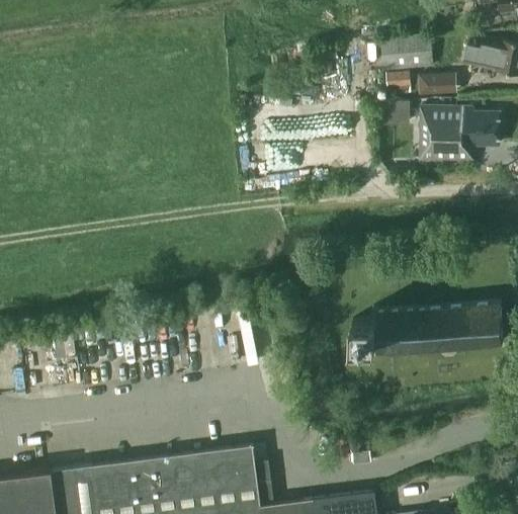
[(517,0),(480,0),(481,4),(500,1),(501,12),(517,10),(517,0)]
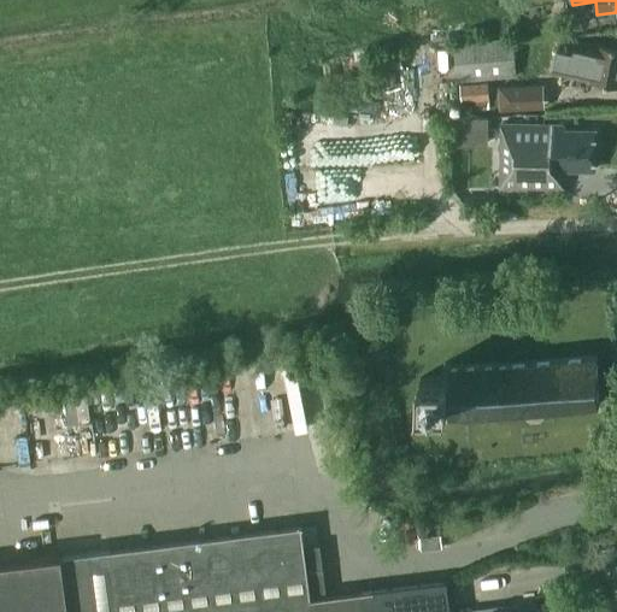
[(515,80),(512,45),(454,49),(457,84),(515,80)]
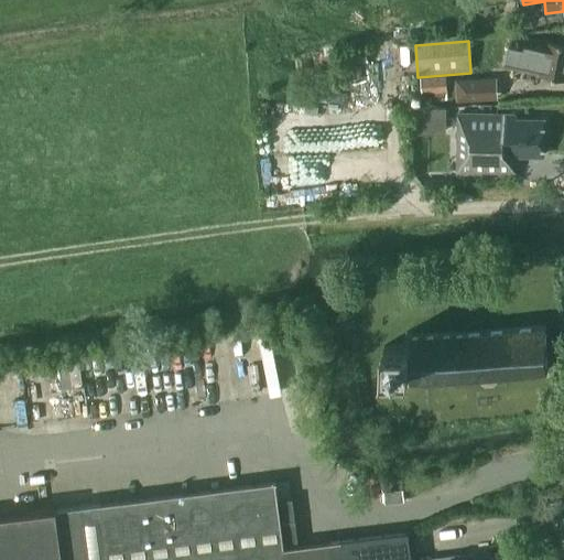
[(563,47),(546,44),(544,51),(514,44),(510,63),(540,71),(539,77),(563,82),(563,47)]
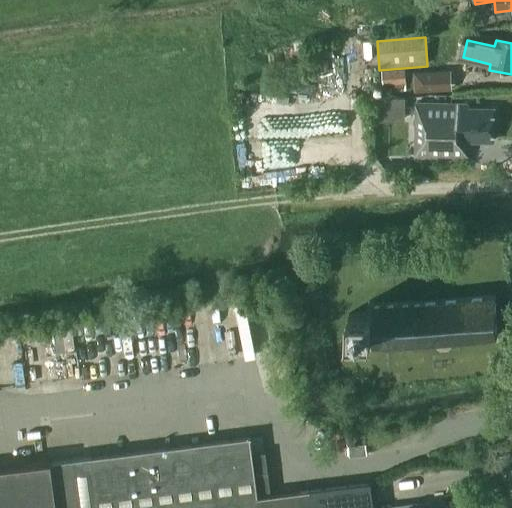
[(314,63),(335,60),(333,45),(312,48),(314,63)]
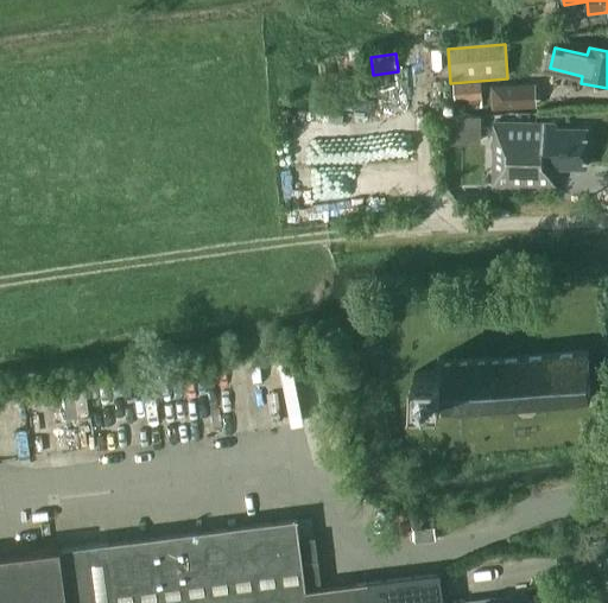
[(537,115),(536,86),(491,88),(492,116),(537,115)]
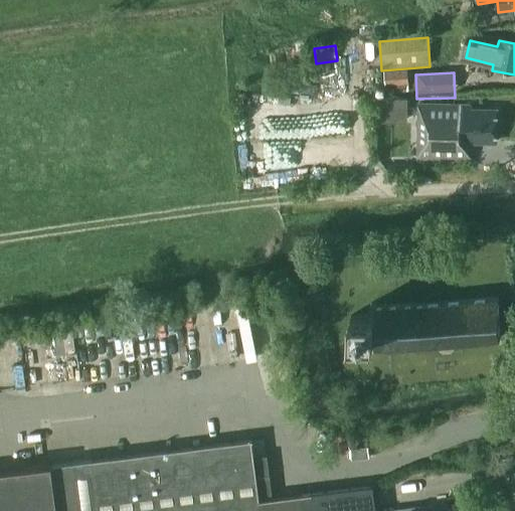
[(409,96),(408,73),(384,74),(386,98),(409,96)]
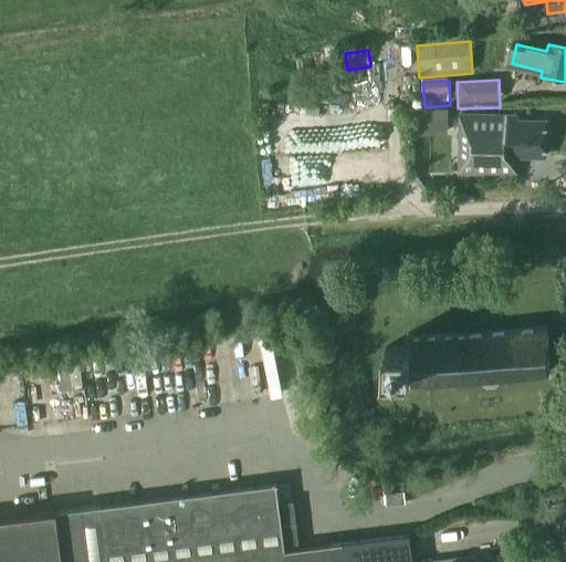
[(418,134),(451,133),(450,106),(418,107),(418,134)]
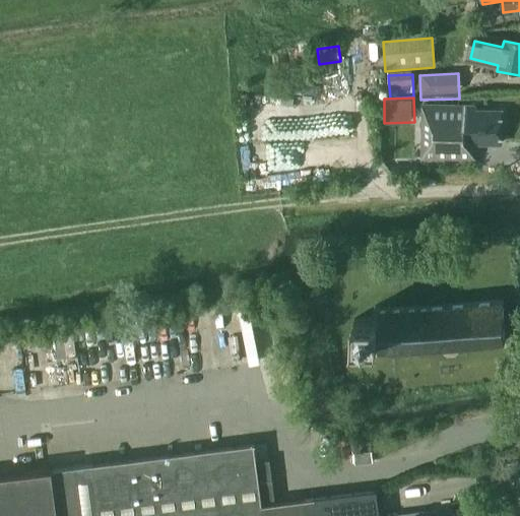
[(473,109),(424,109),(423,164),(473,165),(473,146),(499,146),(499,115),(473,114),(473,109)]
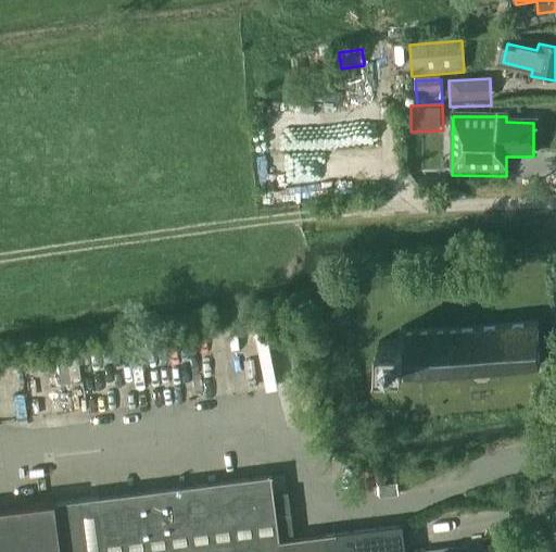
[(509,326),(505,326),(505,327),(476,328),(474,328),(474,329),(447,330),(447,329),(445,329),(445,330),(417,331),(417,329),(414,329),(414,331),(405,333),(405,330),(400,330),(400,343),(400,345),(379,346),(379,368),(400,369),(400,381),(404,381),(404,376),(416,376),(416,379),(419,378),(419,374),(446,373),(446,377),(450,377),(450,373),(475,371),(475,375),(477,375),(478,384),(484,383),(483,371),(506,369),(506,373),(509,373),(509,369),(536,368),(536,372),(540,372),(538,327),(539,327),(539,325),(536,325),(536,326),(510,327),(509,326)]
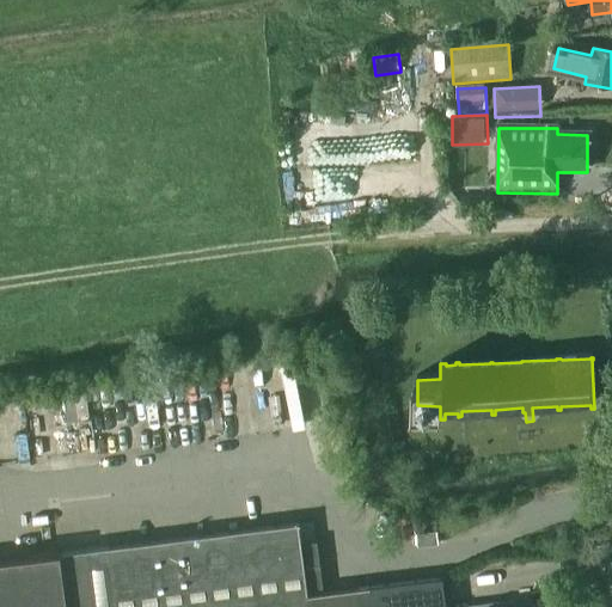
[(301,546),(299,526),(60,556),(0,563),(0,606),(372,606),(369,590),(323,595),(317,545),(301,546)]
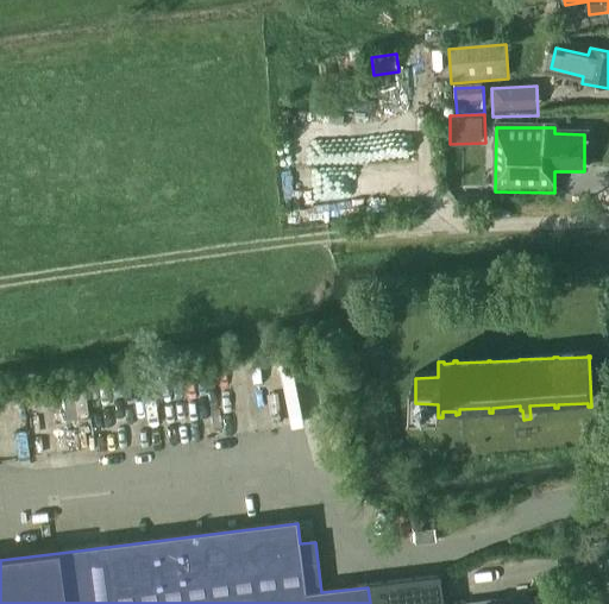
[(435,545),(434,532),(414,534),(415,547),(435,545)]
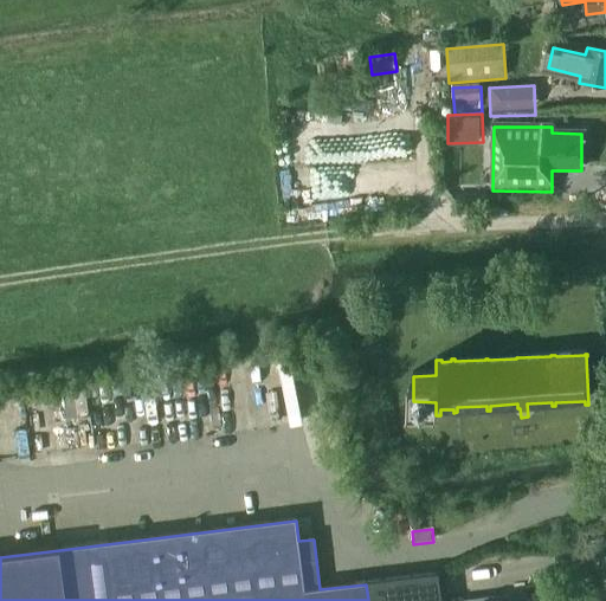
[(442,600),(438,575),(366,585),(368,600),(442,600)]
